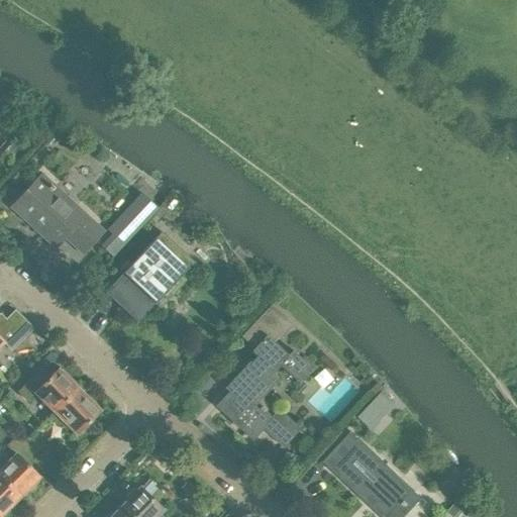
[(4,151),(11,159),(21,148),(13,141),(4,151)]
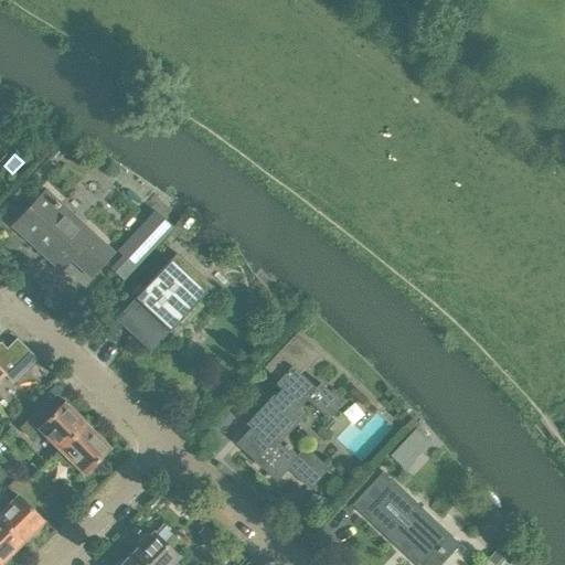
[(114,251),(48,190),(14,226),(61,269),(71,257),(91,276),(114,251)]
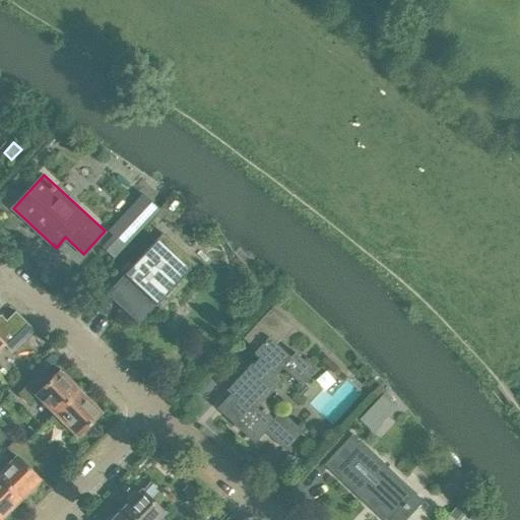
[(129,218),(114,235),(124,245),(156,209),(141,195),(124,213),(129,218)]
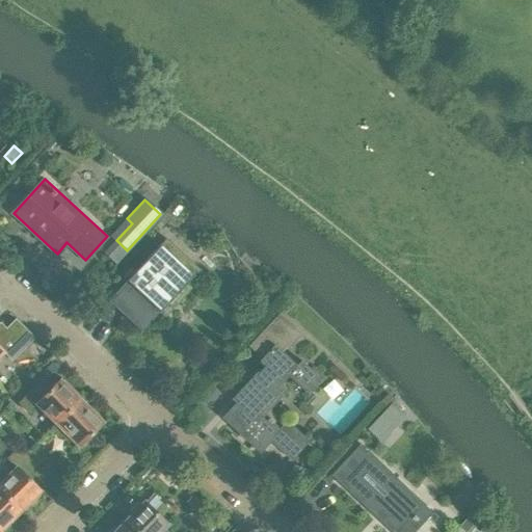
[(189,290),(205,273),(165,237),(108,300),(141,330),(184,285),(189,290)]
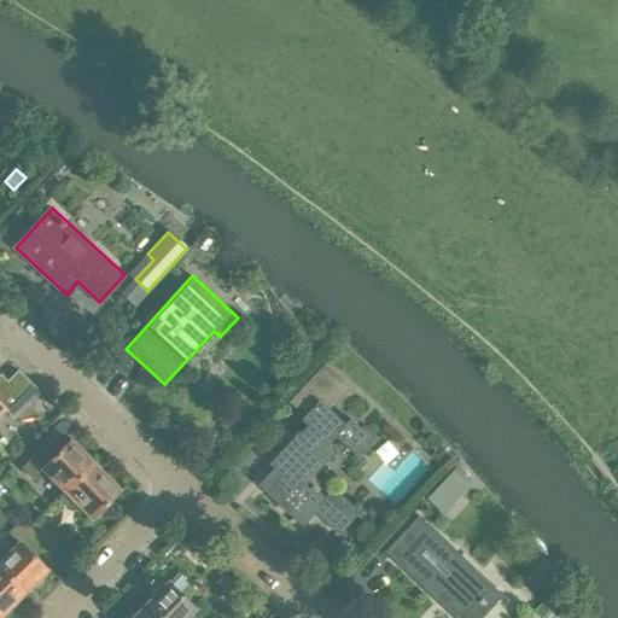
[(331,407),(336,402),(338,404),(353,389),(327,366),(293,402),(305,414),(304,417),(309,421),(272,462),(278,467),(263,482),(283,500),(274,509),(303,536),(322,516),(340,532),(361,511),(337,488),(334,490),(314,471),(334,449),(331,442),(338,435),(359,454),(374,437),(353,418),(348,423),(331,407)]
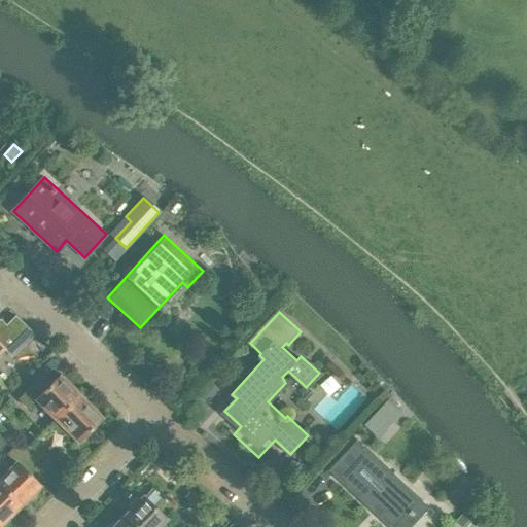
[(0,353),(4,350),(10,356),(25,343),(1,319),(0,319),(0,353)]
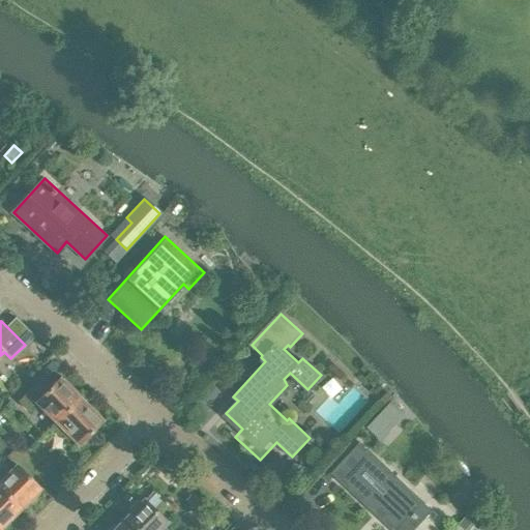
[(34,403),(55,422),(81,396),(60,378),(50,388),(40,379),(19,402),(28,410),(34,403)]
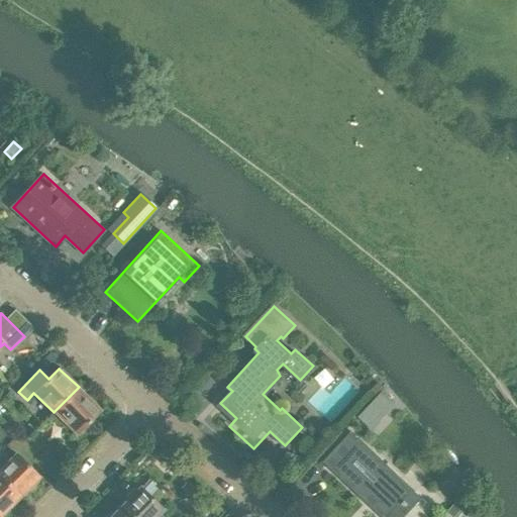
[(79,387),(54,412),(76,434),(101,409),(79,387)]
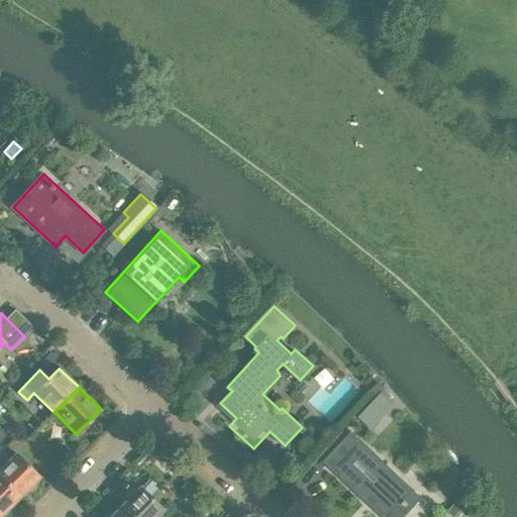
[(366,410),(358,417),(373,430),(380,423),(366,410)]
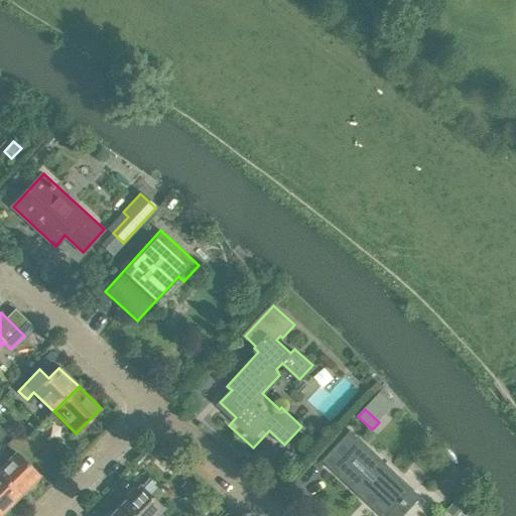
[(347,450),(331,468),(381,515),(391,515),(415,492),(352,431),(340,443),(347,450)]
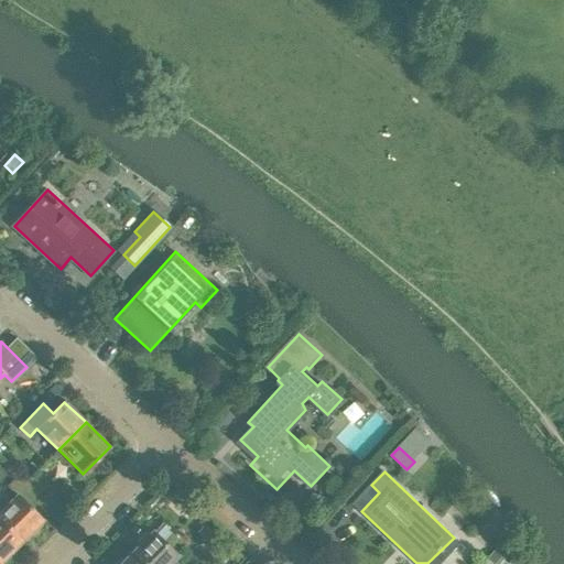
[(28,486),(24,484),(18,477),(9,486),(17,494),(0,509),(0,519),(22,542),(44,521),(40,517),(49,508),(47,507),(46,506),(28,486)]
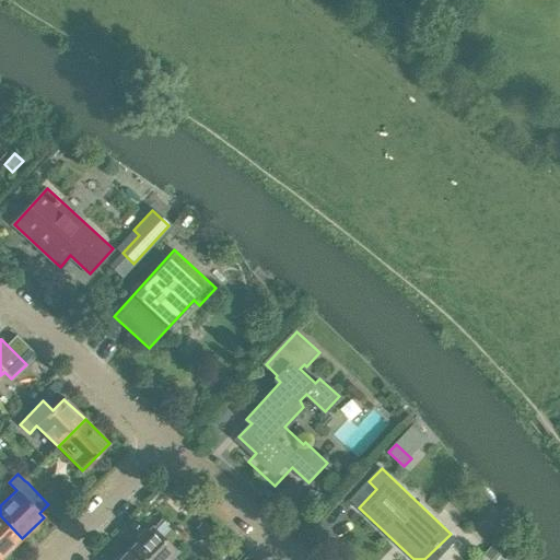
[(0,557),(2,559),(22,538),(0,515),(0,557)]
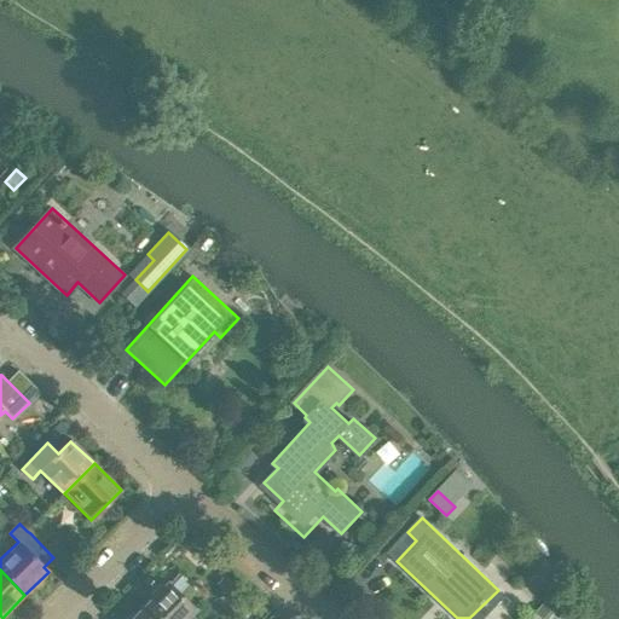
[(191,618),(189,617),(195,611),(167,583),(144,607),(156,618),(191,618)]
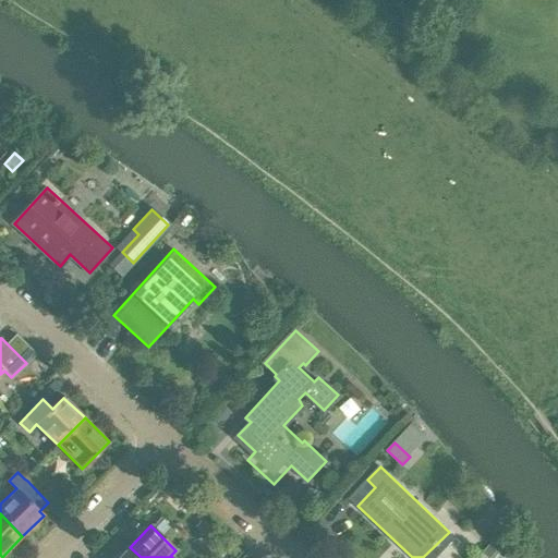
[(492,545),(484,553),(489,557),(497,549),(492,545)]
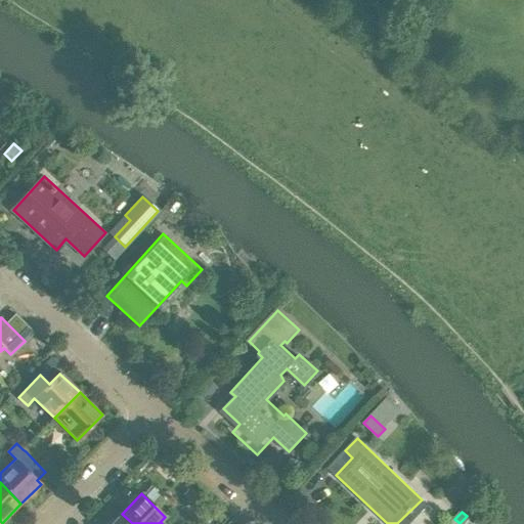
[(132,523),(122,514),(111,523),(132,523)]
